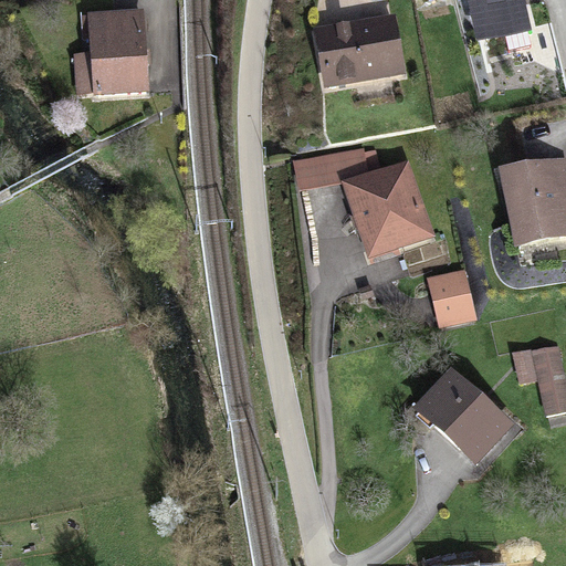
[(523,0),(465,0),(475,42),(530,30),(523,0)]
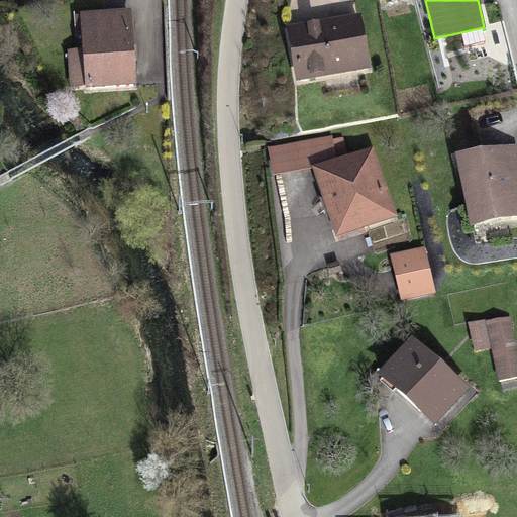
[(130,8),(79,11),(82,47),(67,48),(70,87),(135,83),(130,8)]
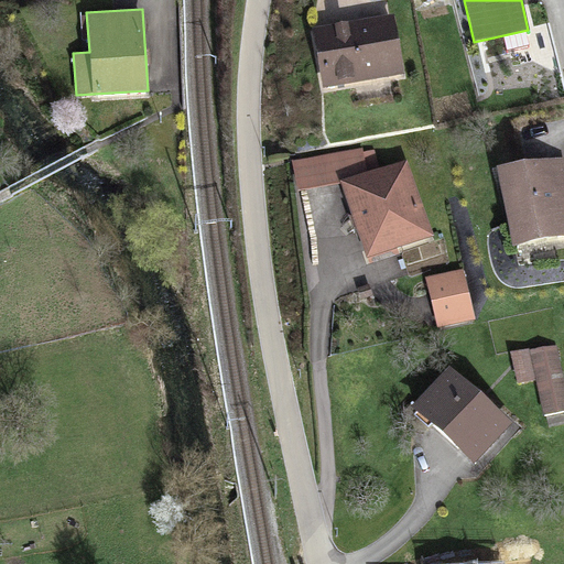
[(394,14),(311,28),(322,88),(404,74),(394,14)]
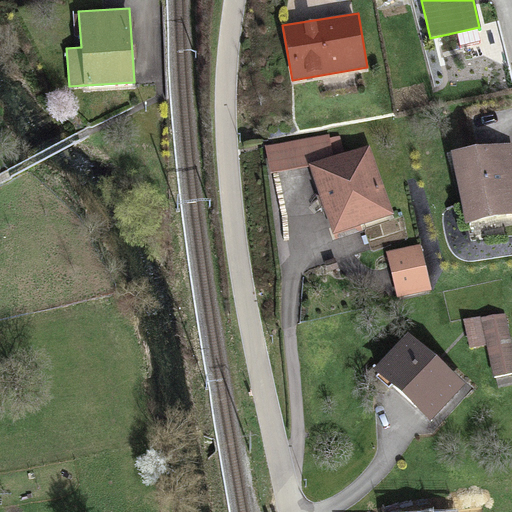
[(270,173),(307,166),(332,234),(393,214),(369,146),(344,151),(340,134),(331,136),(330,133),(265,146),(270,173)]
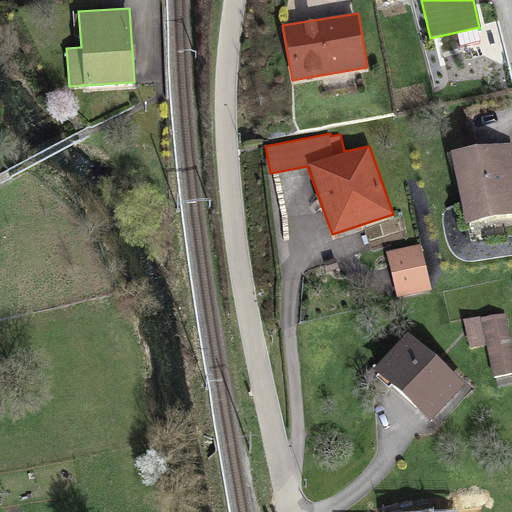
[(511,142),(451,153),(463,222),(511,213),(511,142)]
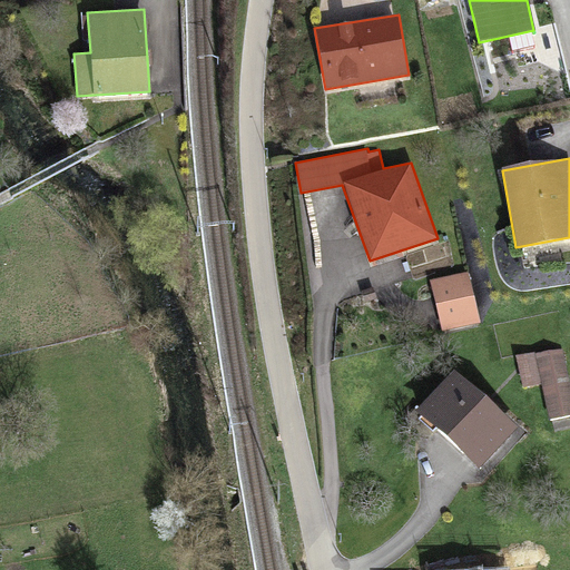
[(468,271),(429,279),(440,331),(480,322),(468,271)]
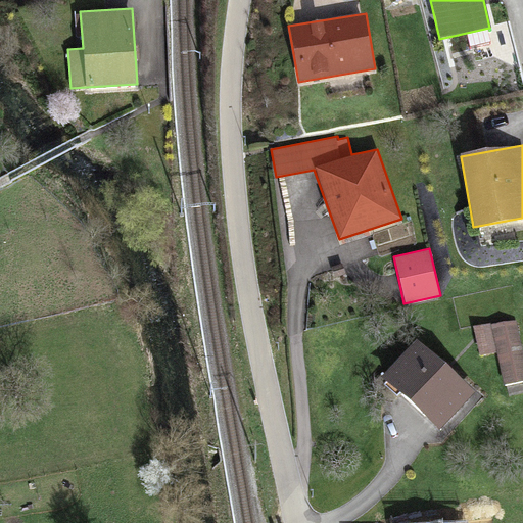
[(522,382),(522,346),(518,318),(474,327),(480,355),(496,351),(504,386),(522,382)]
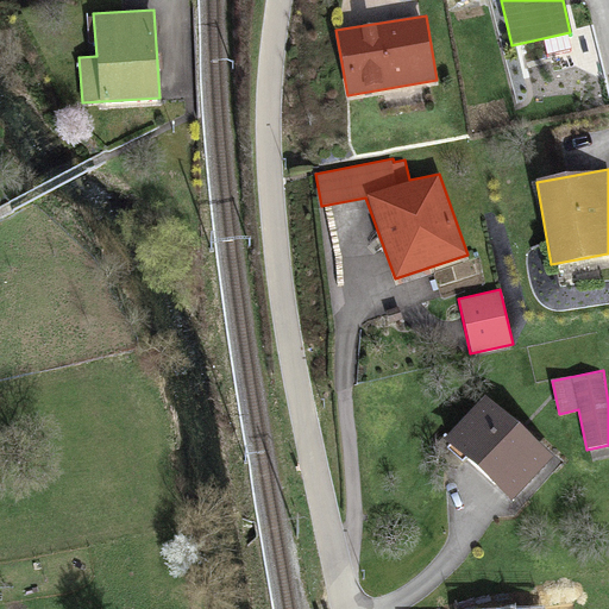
[(553,456),(484,394),(444,439),(512,501),(553,456)]
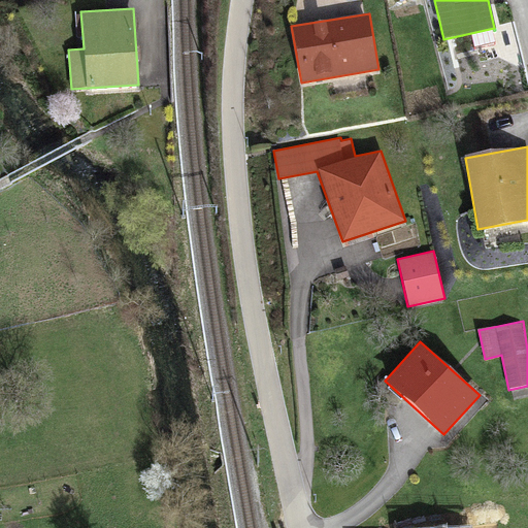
All buildings are outlined.
